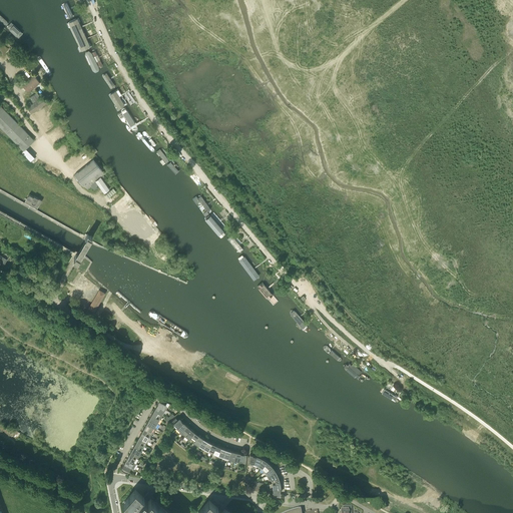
[(77,14),(71,0),(66,2),(72,16),(77,14)]
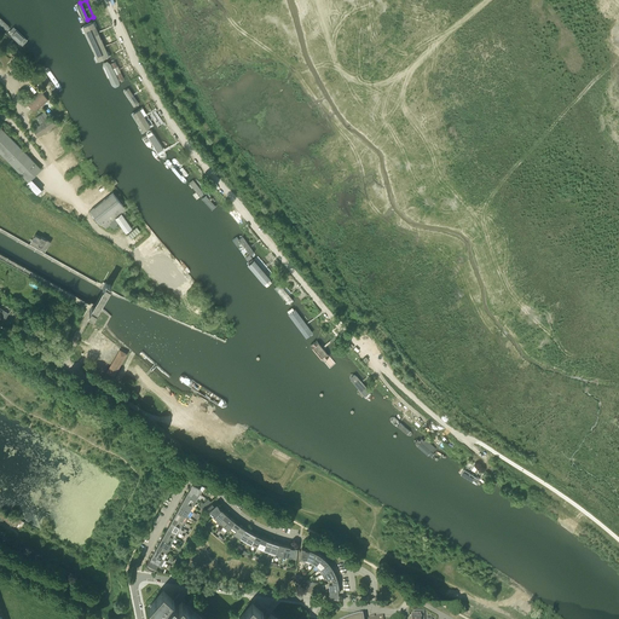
[(11,25),(0,16),(0,23),(7,30),(11,25)]
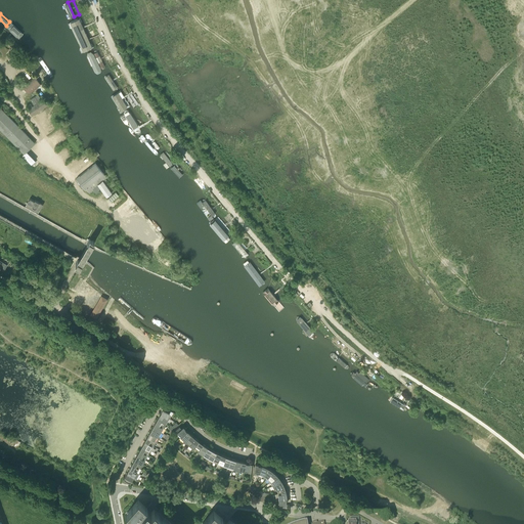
[(72,26),(78,39),(87,35),(82,22),(72,26)]
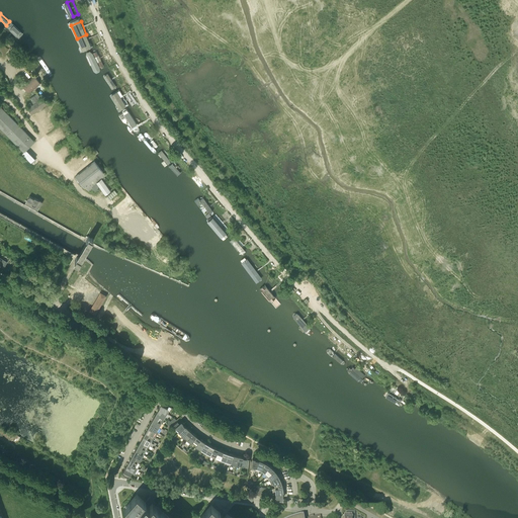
[(23,33),(11,22),(7,26),(19,37),(23,33)]
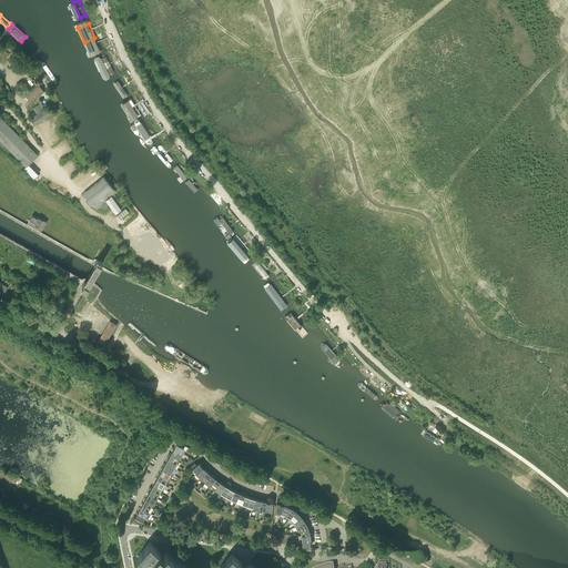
[(84,42),(90,56),(101,51),(94,38),(84,42)]
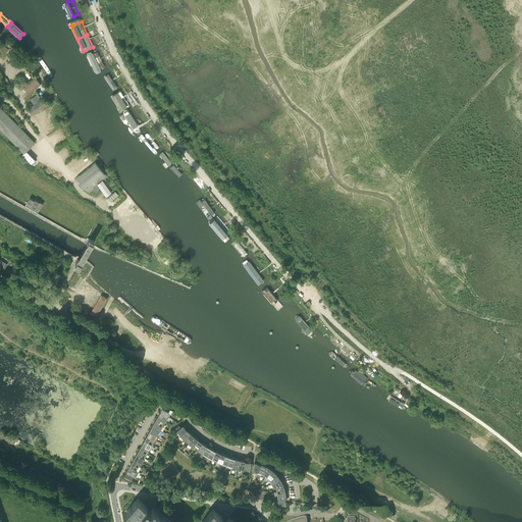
[(21,43),(24,46),(31,39),(28,37),(21,43)]
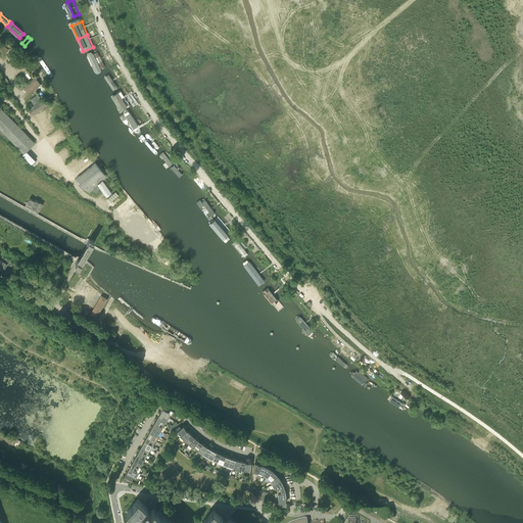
[(99,72),(89,52),(83,55),(93,75),(99,72)]
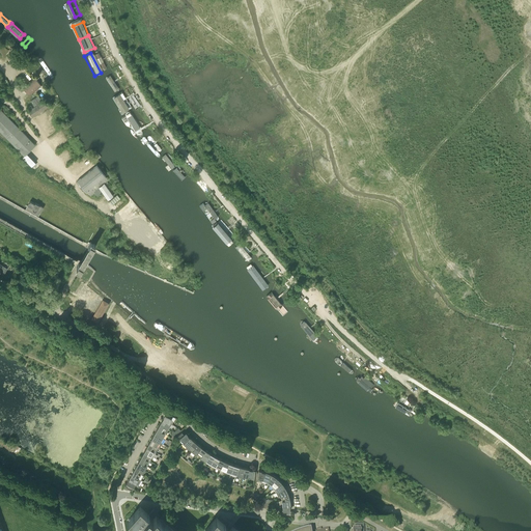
[(105,68),(96,53),(93,55),(102,71),(105,68)]
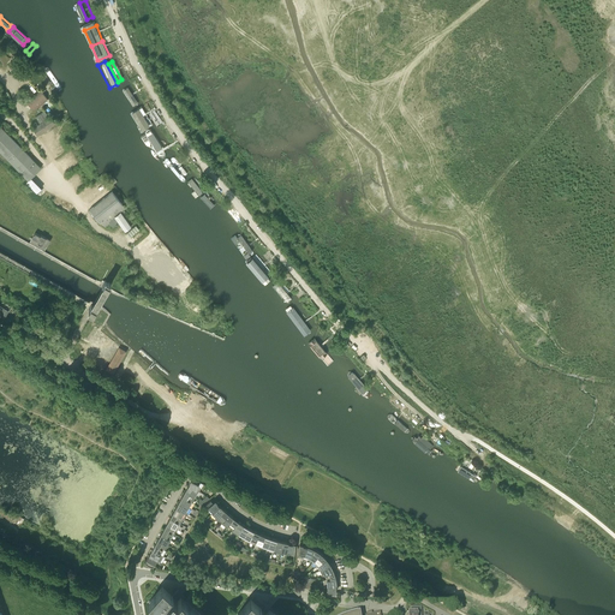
[(64,88),(48,66),(45,70),(60,90),(64,88)]
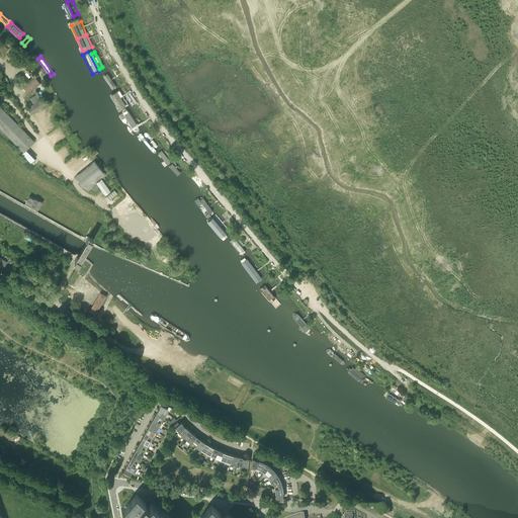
[(115,87),(107,73),(103,76),(112,89),(115,87)]
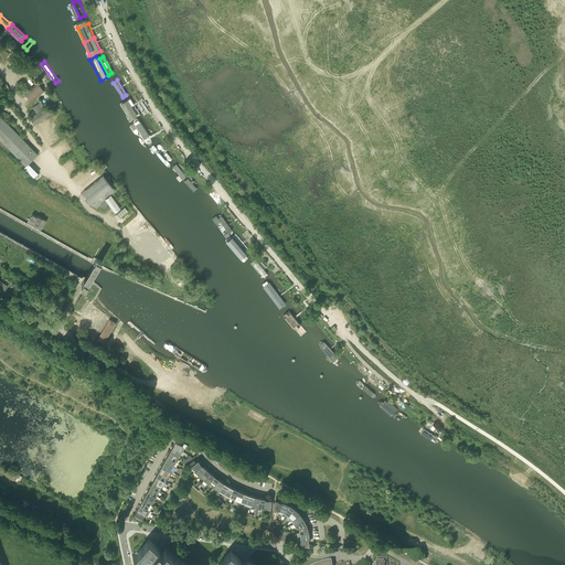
[(23,94),(31,103),(44,92),(39,85),(36,82),(23,94)]
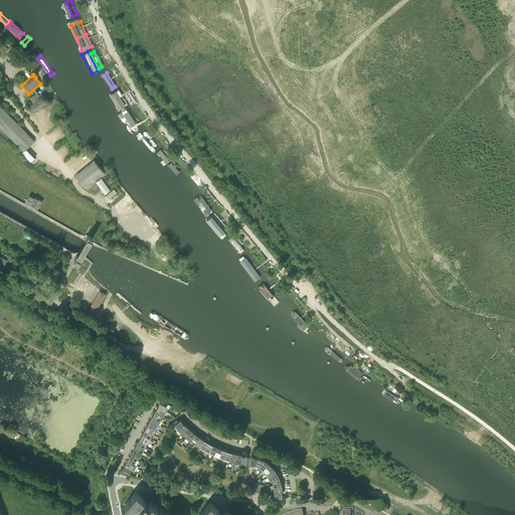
[(126,103),(117,91),(109,97),(118,109),(126,103)]
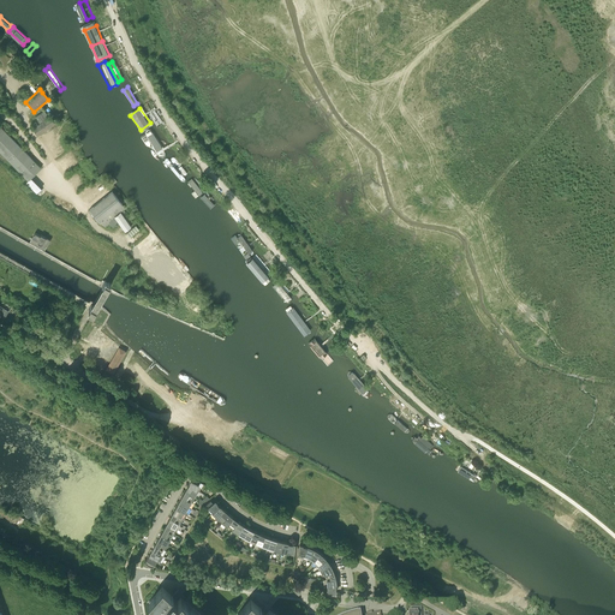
[(48,117),(43,111),(35,117),(40,123),(48,117)]
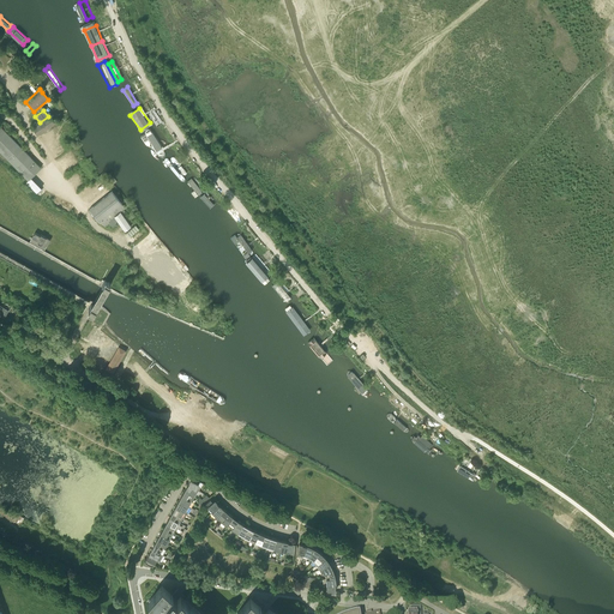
[(32,128),(37,136),(54,124),(50,116),(37,126),(36,122),(34,124),(36,127),(32,128)]
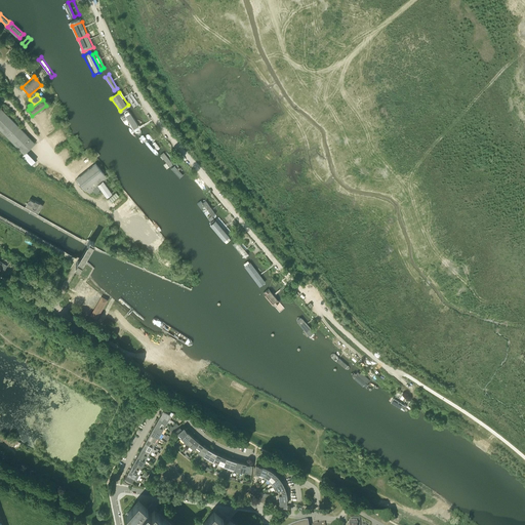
[(0,128),(25,154),(35,144),(0,107),(0,128)]
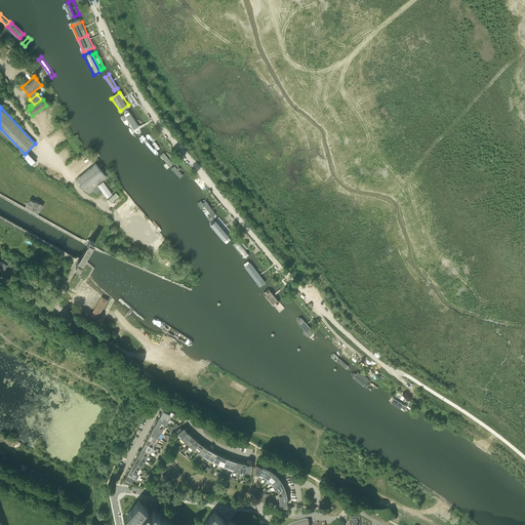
[(142,129),(128,110),(123,113),(136,132),(142,129)]
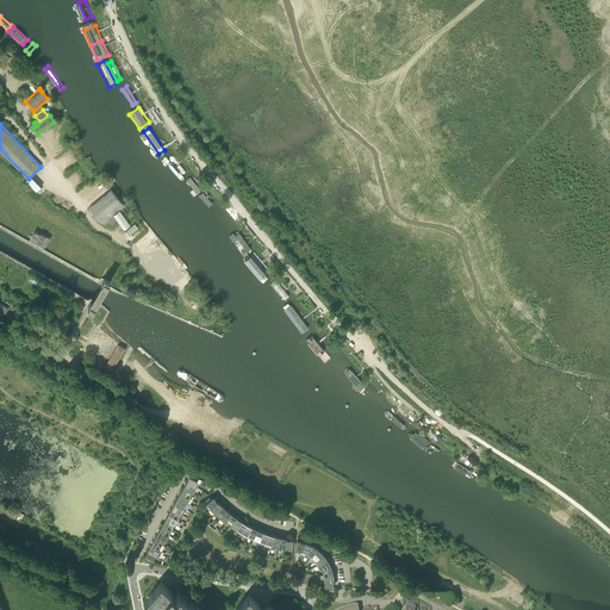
[(156,154),(144,135),(139,138),(151,157),(156,154)]
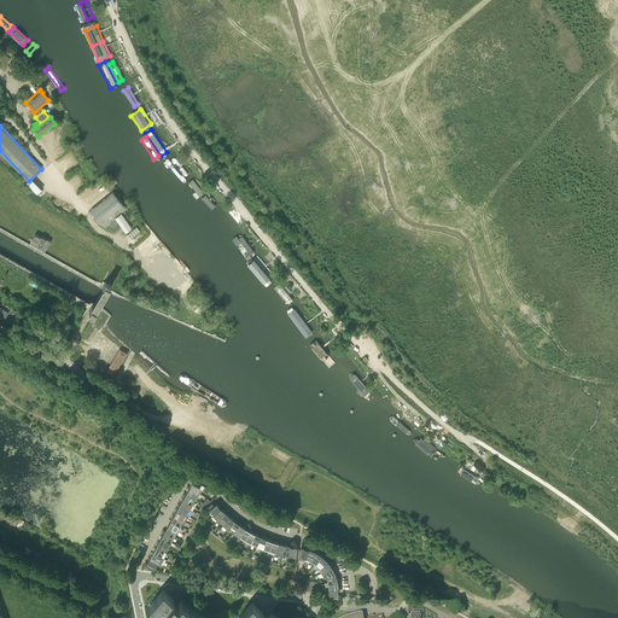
[(176,157),(172,161),(185,179),(188,175),(176,157)]
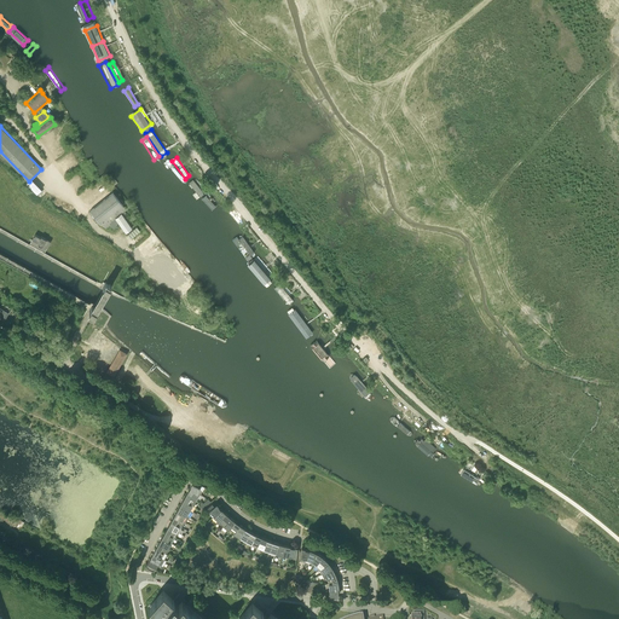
[(183,184),(186,181),(185,179),(184,178),(181,175),(172,162),(167,163),(183,184)]
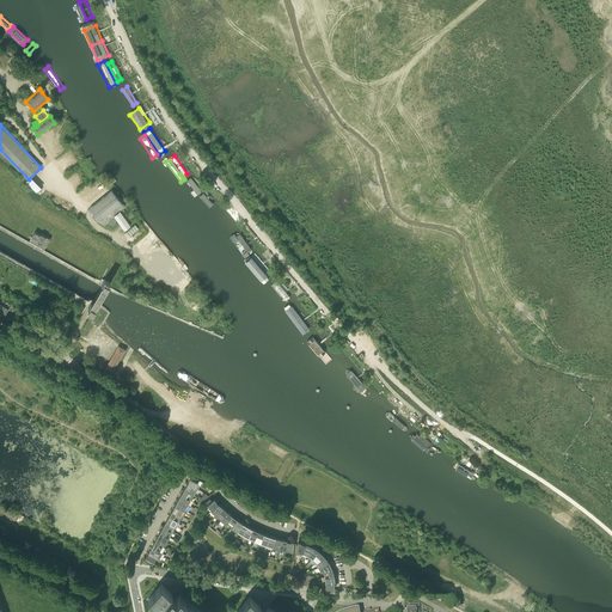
[(208,208),(213,203),(193,177),(187,182),(208,208)]
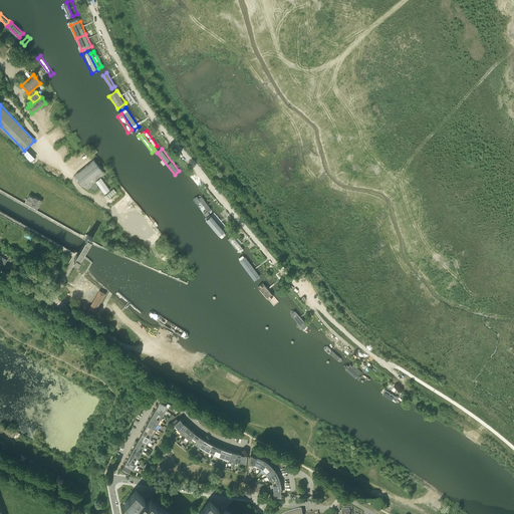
[(104,193),(109,189),(100,177),(104,174),(93,160),(74,175),(82,186),(84,185),(87,189),(91,186),(94,190),(99,186),(104,193)]
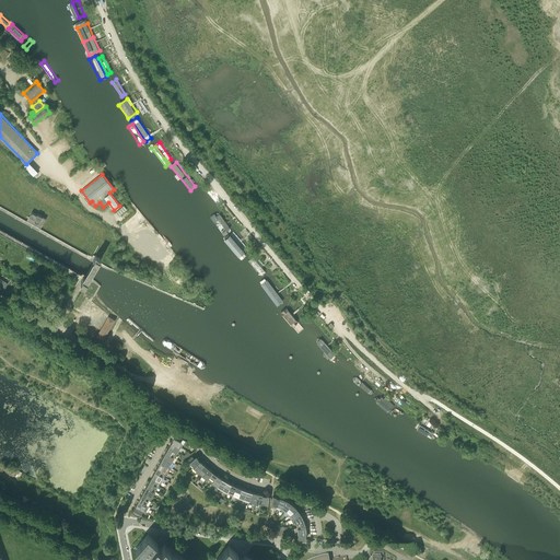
[(50,183),(49,185),(62,193),(65,190),(50,183)]
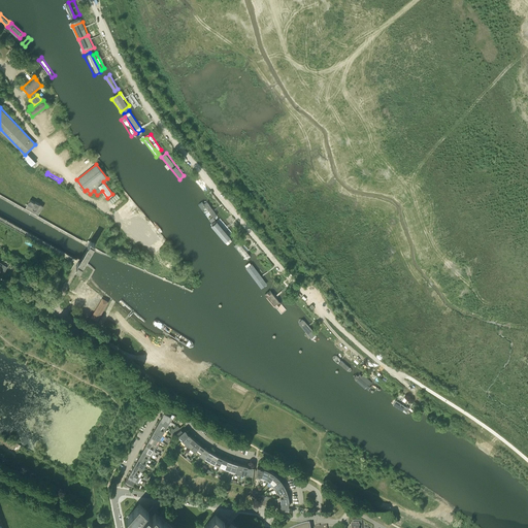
[(112,203),(120,196),(117,193),(109,199),(112,203)]
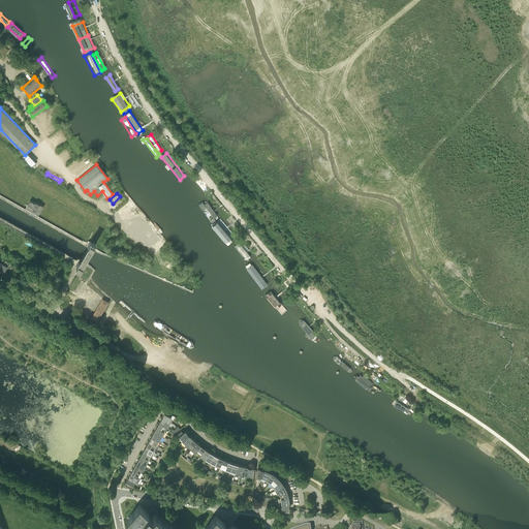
[(207,199),(198,206),(211,221),(218,215),(207,199)]
